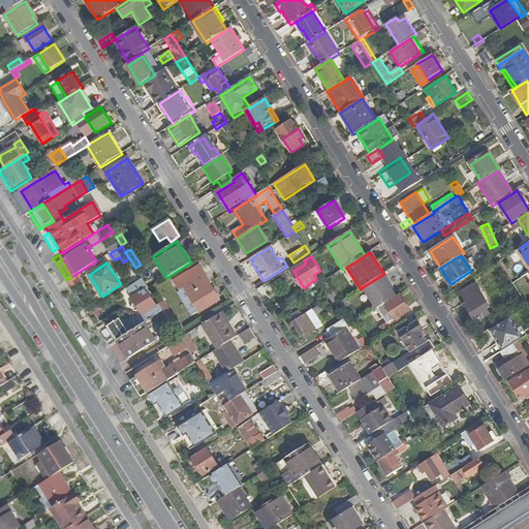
[(185,288),(200,312),(219,301),(197,267),(174,282),(179,290),(184,287),(185,288)]
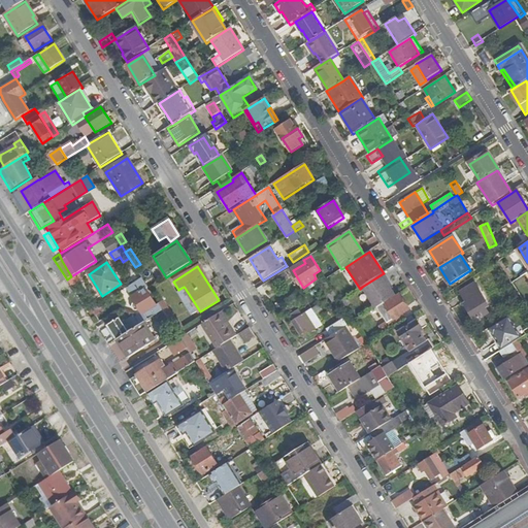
[(385,303),(395,296),(382,274),(362,287),(376,308),(377,308),(385,303)]
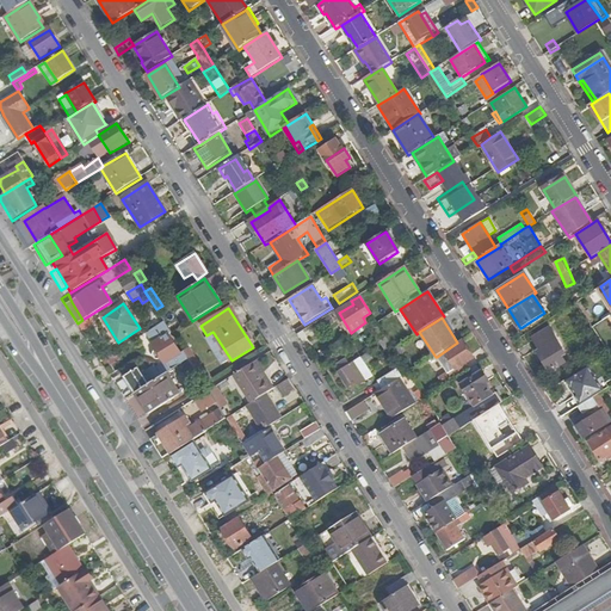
[(147,333),(171,371),(189,359),(172,334),(165,322),(147,333)]
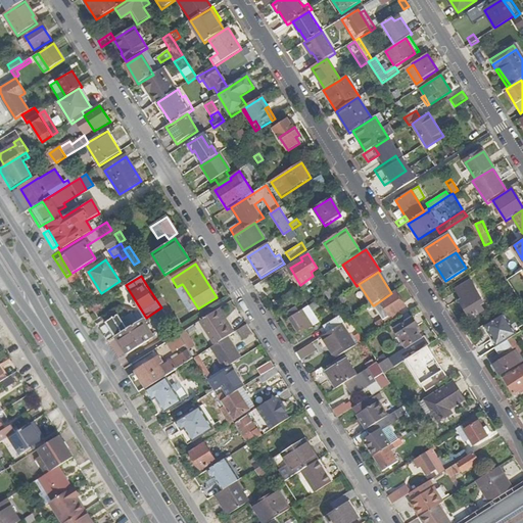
[(323,277),(317,280),(324,291),(330,287),(323,277)]
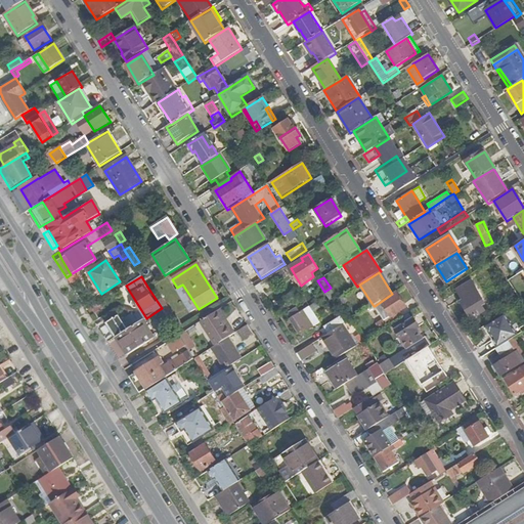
[(470,281),(456,291),(464,300),(461,302),(472,320),(483,313),(482,310),(486,307),(470,281)]
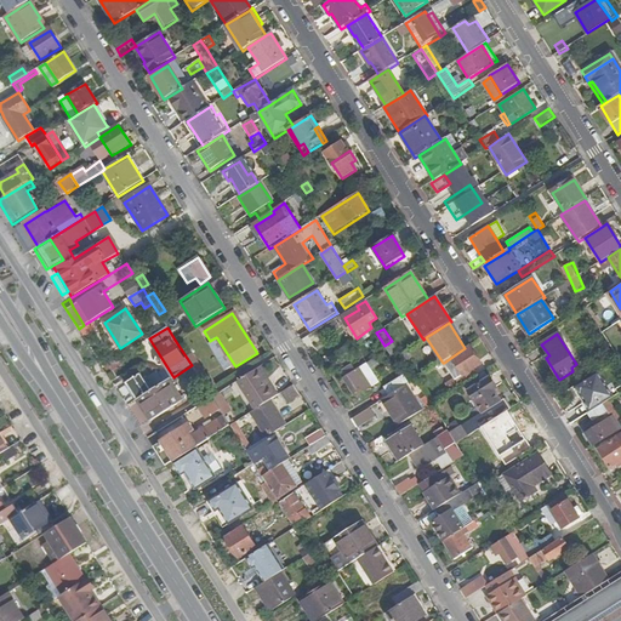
[(228,370),(235,366),(217,339),(210,343),(228,370)]
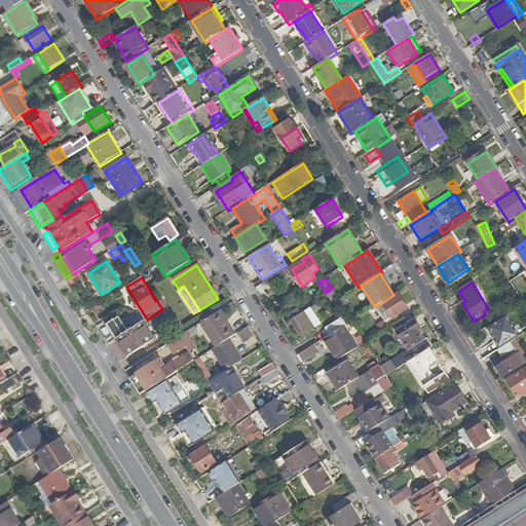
[(338,299),(332,289),(326,293),(332,302),(338,299)]
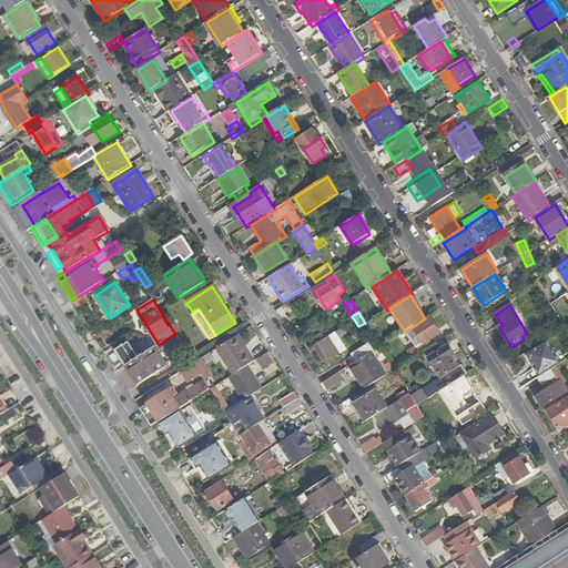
[(414,326),(406,332),(417,350),(440,334),(430,317),(415,327),(414,326)]
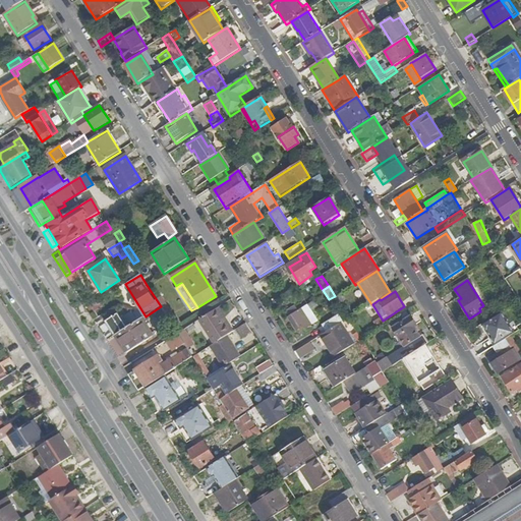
[(340,294),(335,297),(346,315),(351,312),(340,294)]
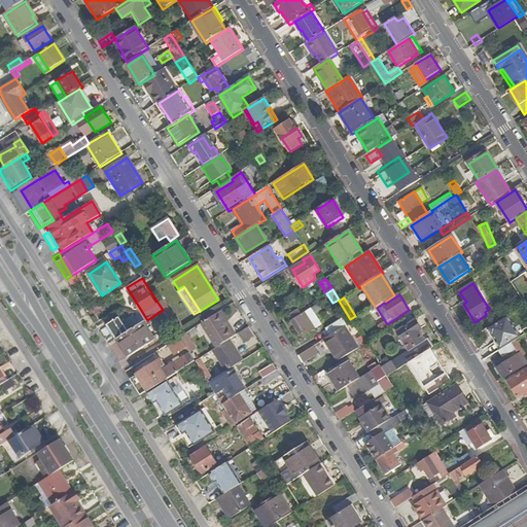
[(89,312),(92,318),(106,309),(102,303),(89,312)]
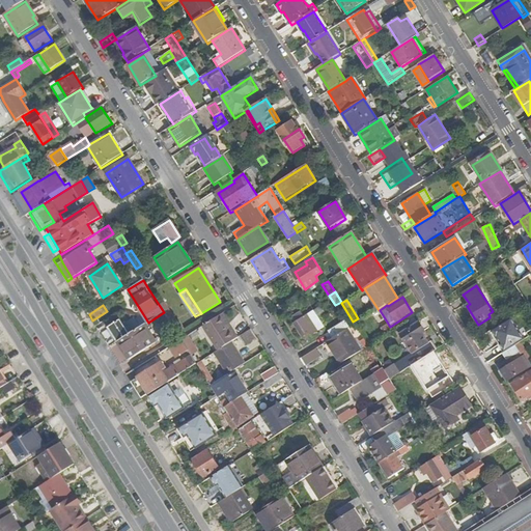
[(168,310),(164,313),(178,336),(185,333),(179,325),(177,325),(168,310)]
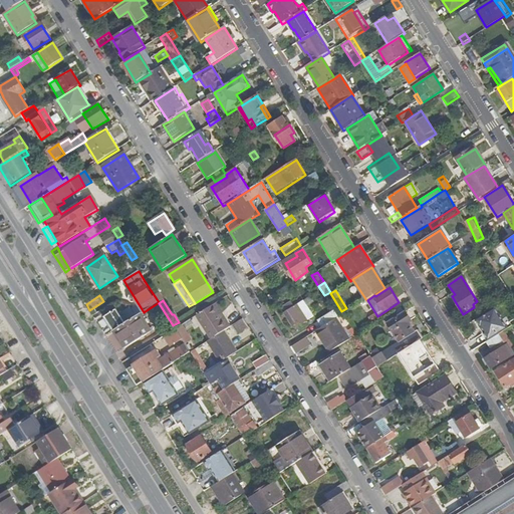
[(298,305),(307,321),(314,317),(304,301),(298,305)]
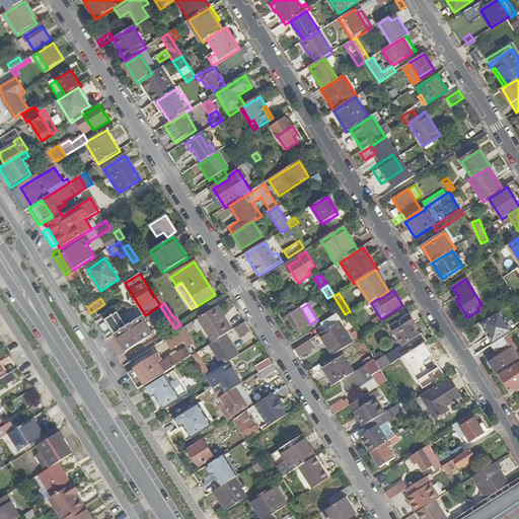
[(288,316),(297,310),(294,306),(285,312),(288,316)]
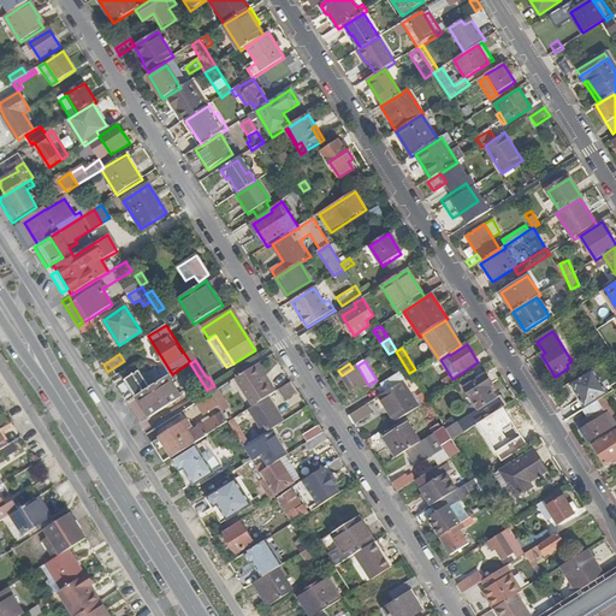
[(258,365),(254,367),(266,386),(271,384),(258,365)]
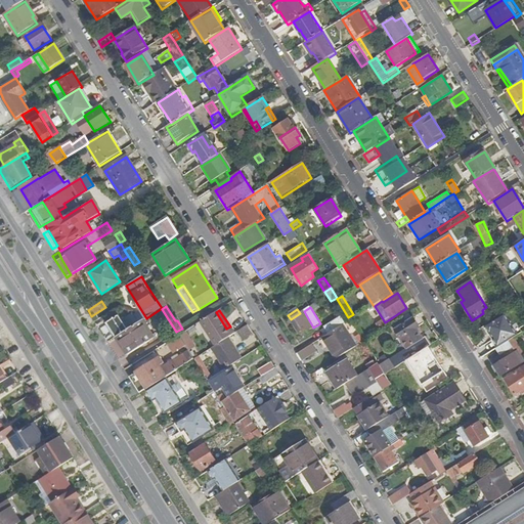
[(314,328),(313,328),(304,311),(303,311),(300,313),(291,319),(299,333),(306,328),(308,332),(314,328)]
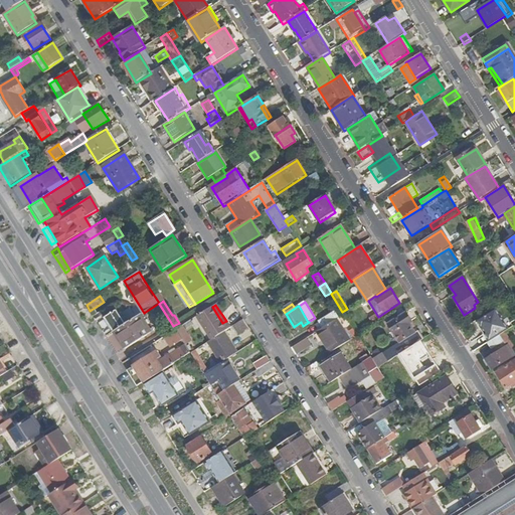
[(222,323),(212,307),(197,317),(212,340),(224,333),(230,329),(226,321),(222,323)]
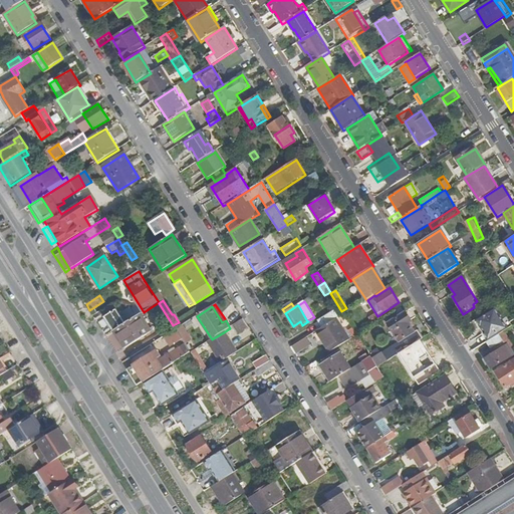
[(485,332),(490,340),(498,335),(500,334),(509,328),(495,307),(477,319),(481,326),(482,326),(486,332),(485,332)]
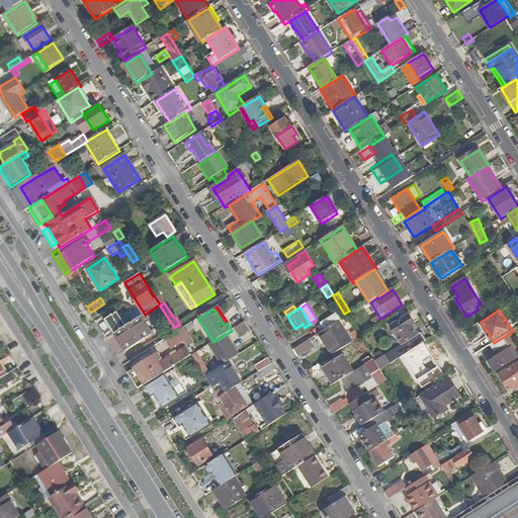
[(114,334),(137,320),(131,311),(119,319),(116,314),(105,321),(114,334)]
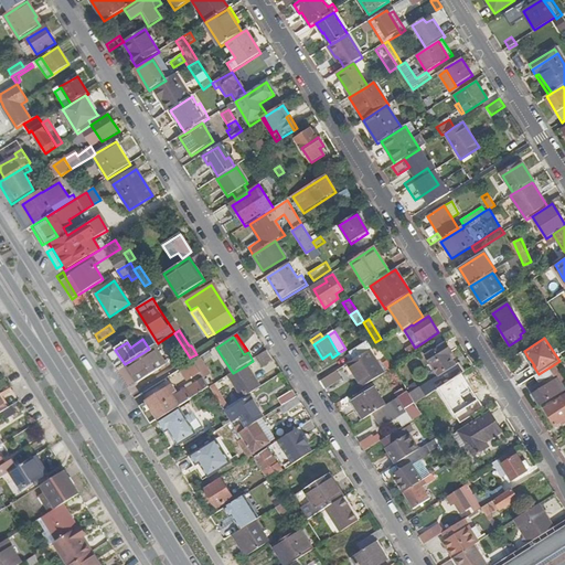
[(440,376),(409,396),(415,404),(430,395),(444,386),(462,375),(465,373),(447,343),(427,356),(440,376)]
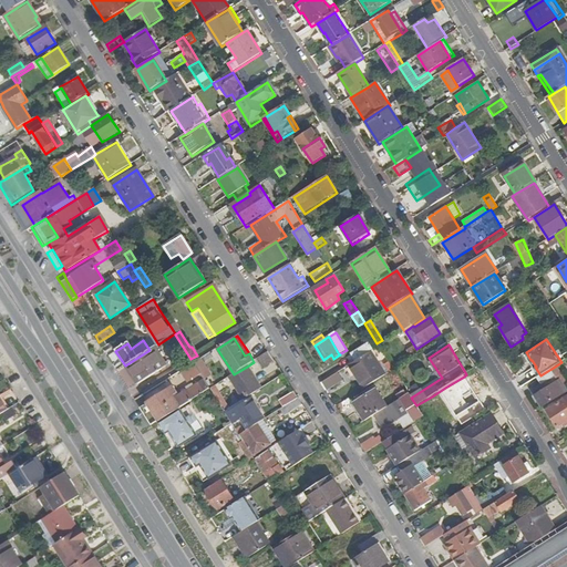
[(150,350),(125,366),(137,384),(166,366),(154,347),(150,350)]
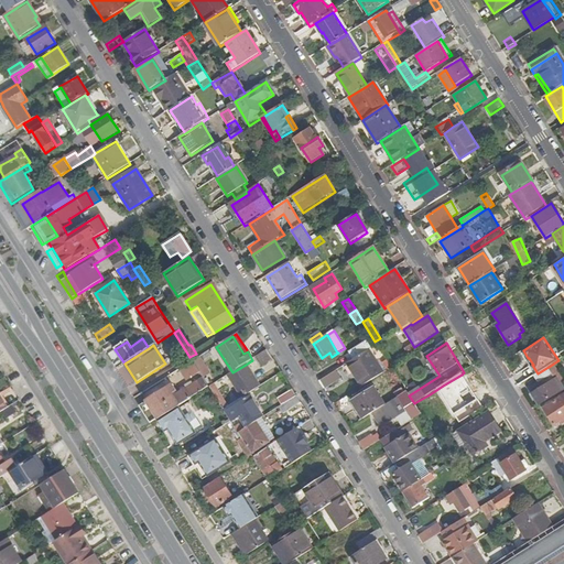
[(267,350),(255,358),(261,367),(273,360),(267,350)]
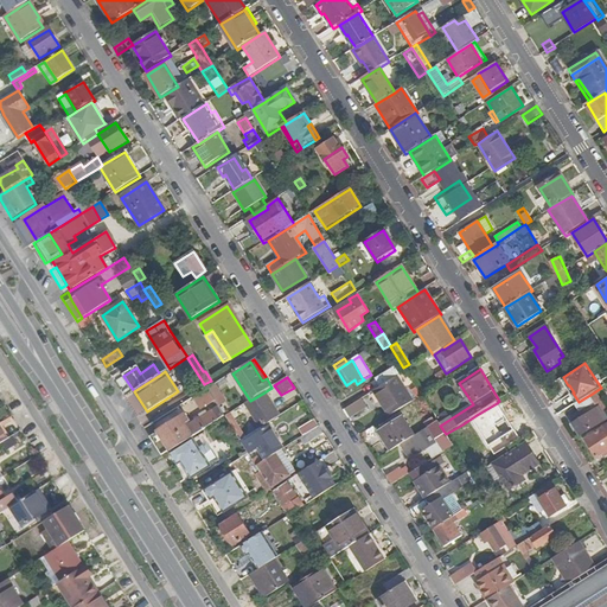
[(390,416),(413,402),(397,377),(377,389),(374,391),(390,416)]
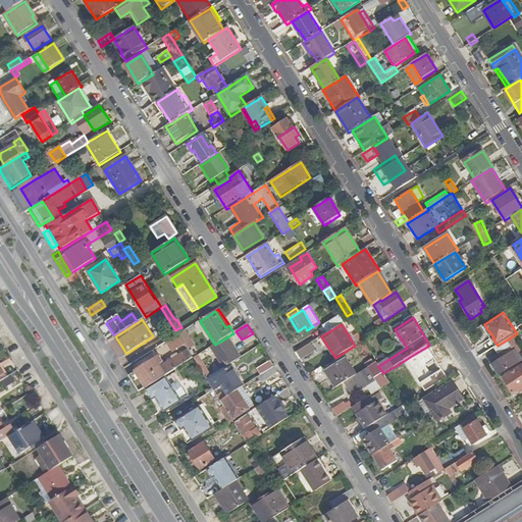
[(313,334),(316,340),(321,336),(324,334),(321,329),(313,334)]
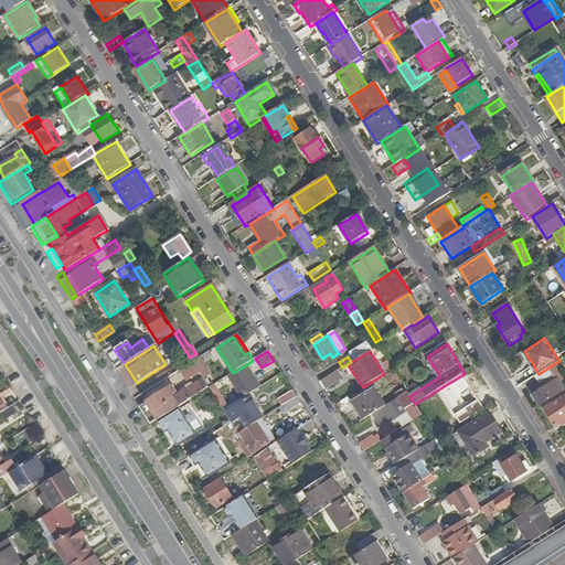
[(201,359),(195,362),(202,373),(208,370),(201,359)]
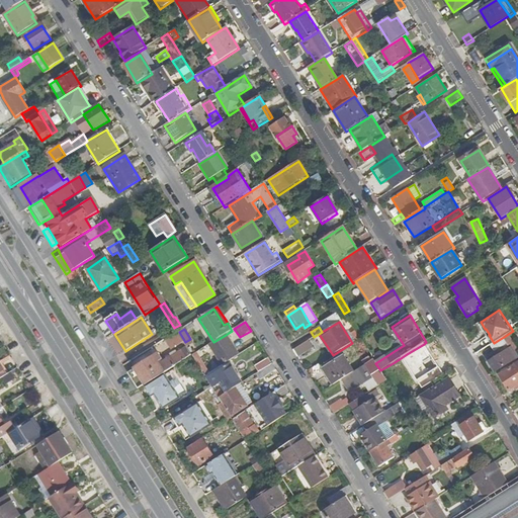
[(178,331),(166,339),(173,349),(184,342),(178,331)]
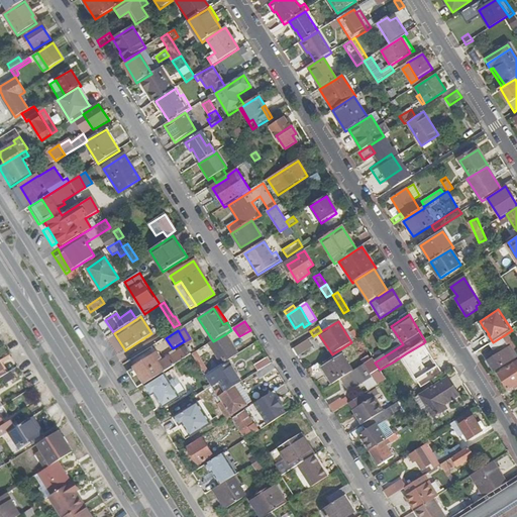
[(359,337),(354,330),(350,333),(354,340),(359,337)]
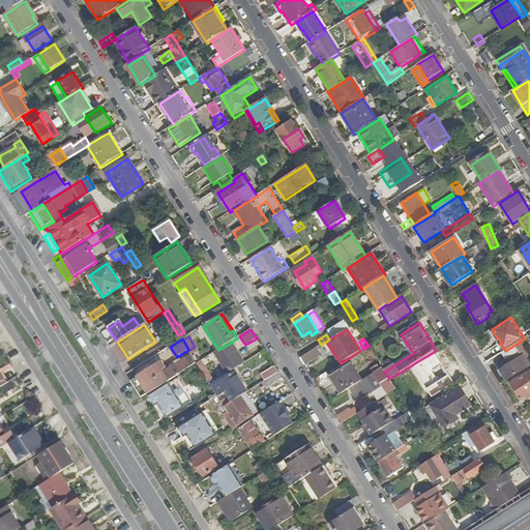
[(318,340),(297,352),(300,358),(316,349),(321,345),(318,340)]
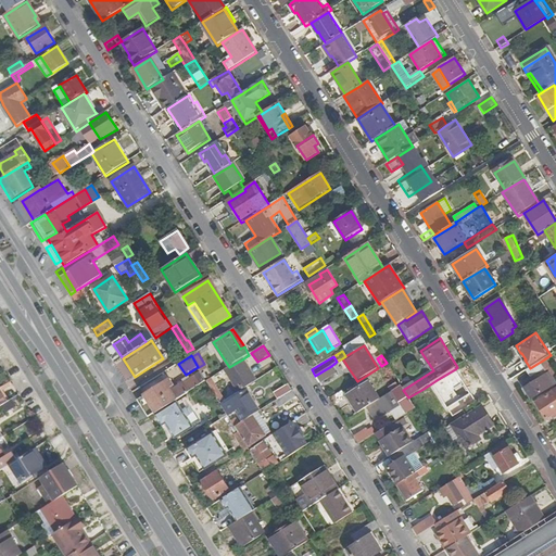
[(239,393),(256,381),(242,359),(229,367),(225,370),(239,393)]
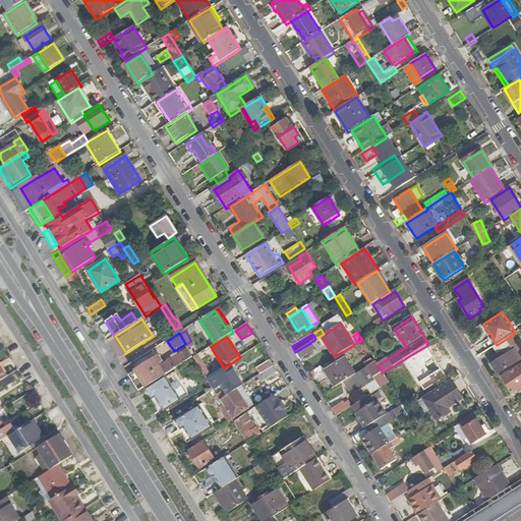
[(497,345),(494,347),(498,354),(510,347),(505,340),(497,345)]
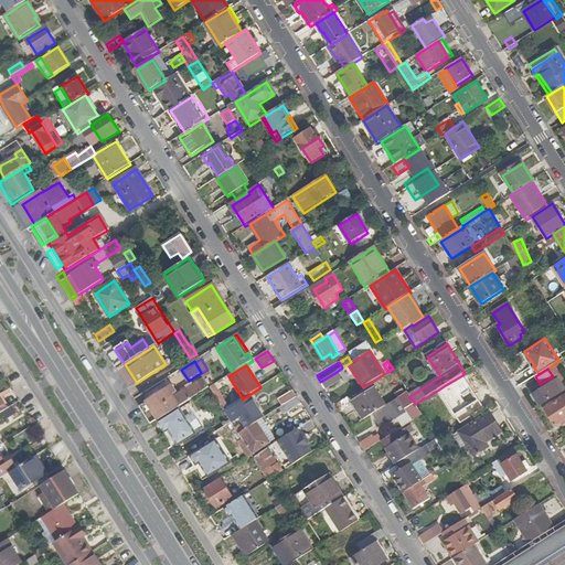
[(342,380),(337,372),(320,382),(326,390),(342,380)]
